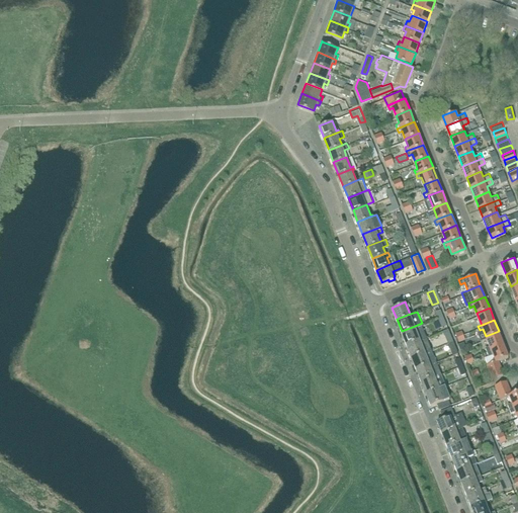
[(407,343),(420,338),(426,335),(422,323),(415,326),(402,331),(407,343)]
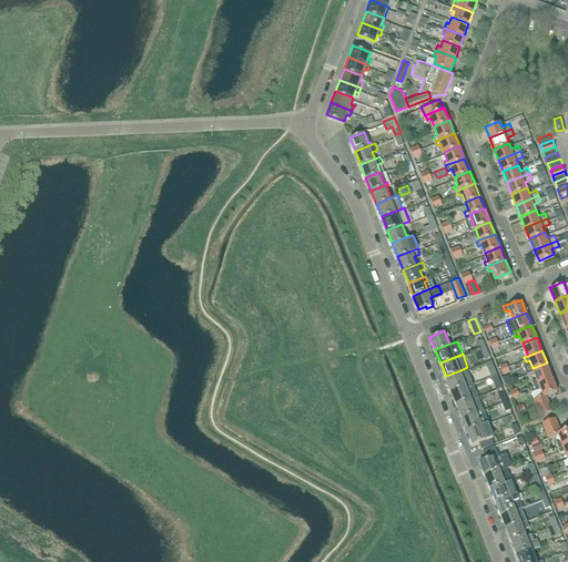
[(492,373),(497,370),(492,358),(486,360),(492,373)]
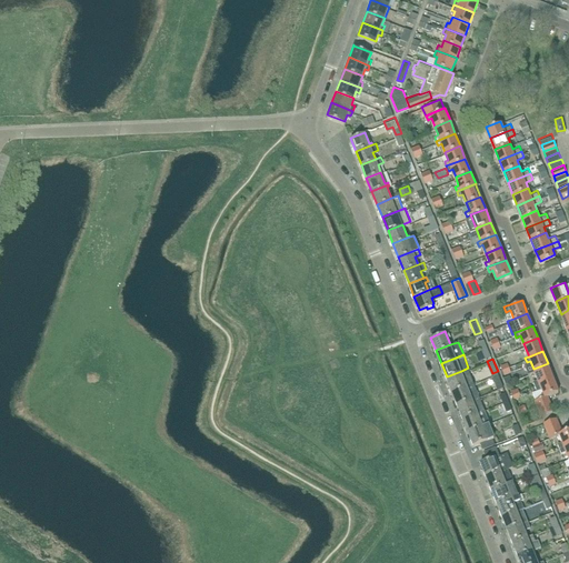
[(533,379),(535,383),(538,382),(542,380),(552,376),(548,363),(533,369),(537,376),(533,379)]
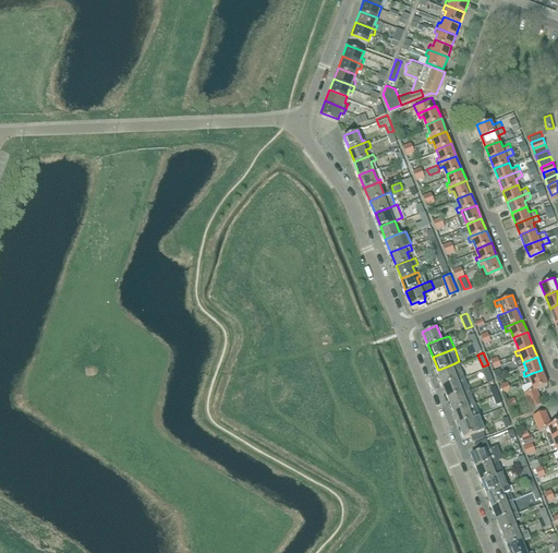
[(443,383),(457,377),(464,374),(459,361),(452,364),(438,370),(443,383)]
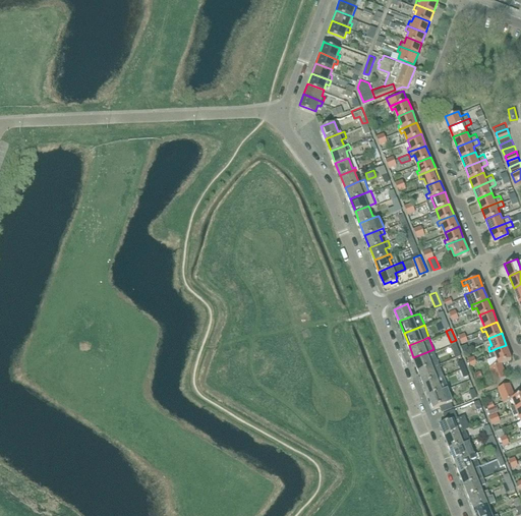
[(456,340),(451,342),(455,354),(461,352),(456,340)]
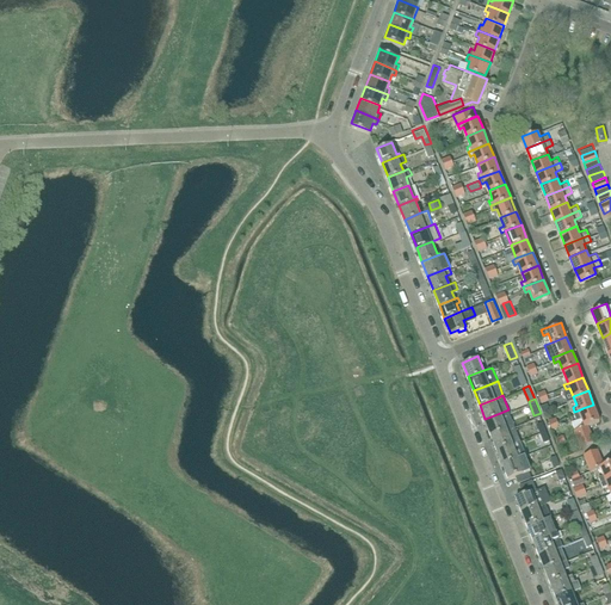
[(548,401),(541,405),(543,412),(550,408),(548,401)]
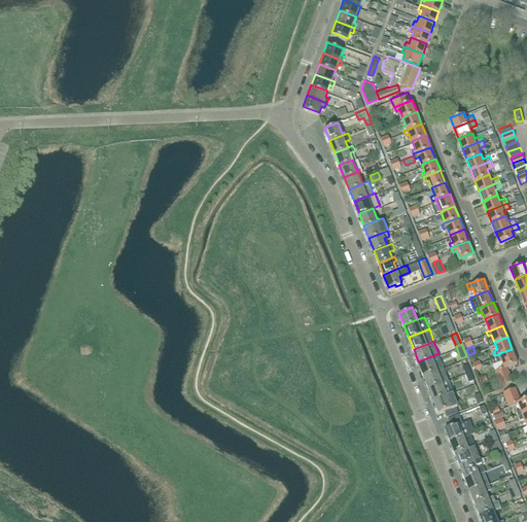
[(496,369),(503,366),(504,366),(506,364),(517,360),(512,349),(502,352),(498,354),(495,355),(497,360),(494,361),(496,369)]
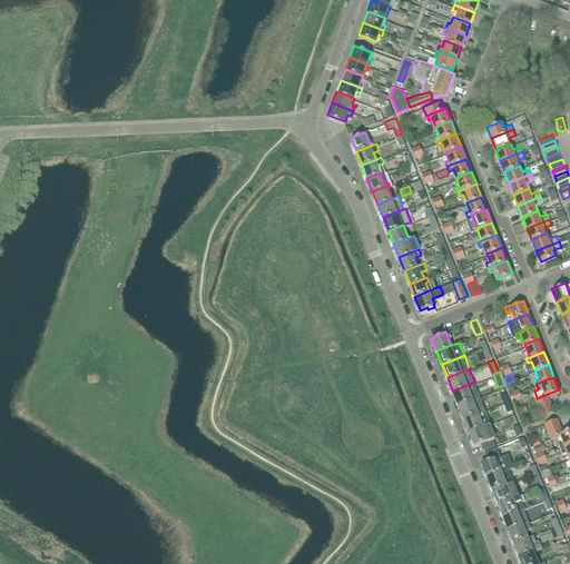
[(458,404),(480,395),(474,382),(467,385),(452,391),(458,404)]
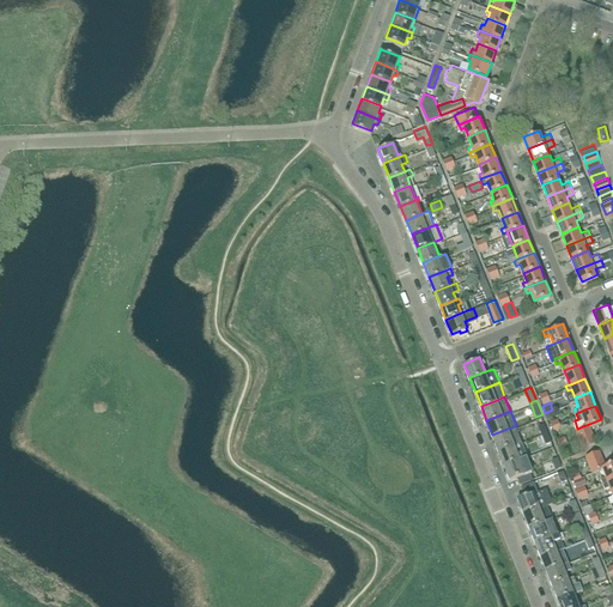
[(582,445),(595,441),(589,424),(587,425),(586,425),(577,429),(576,429),(582,445)]
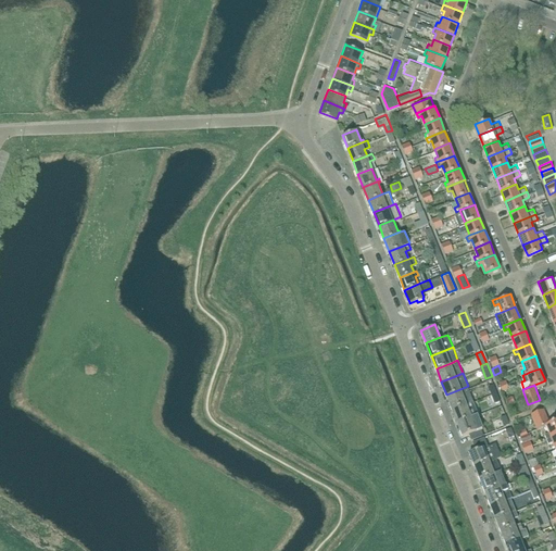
[(452,408),(474,399),(468,386),(446,395),(452,408)]
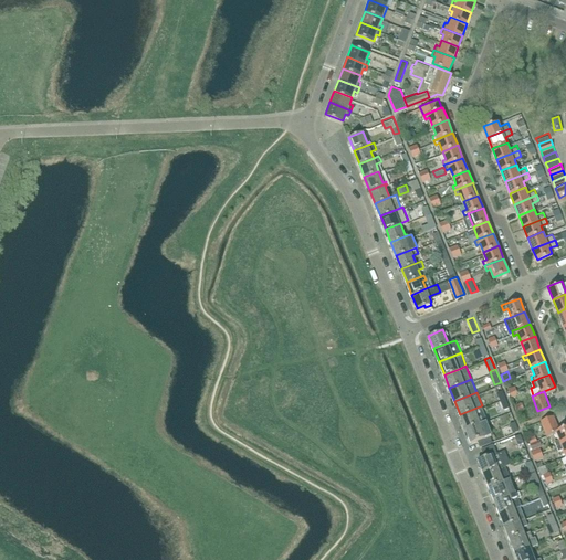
[(465,428),(486,419),(488,419),(482,405),(460,414),(465,428)]
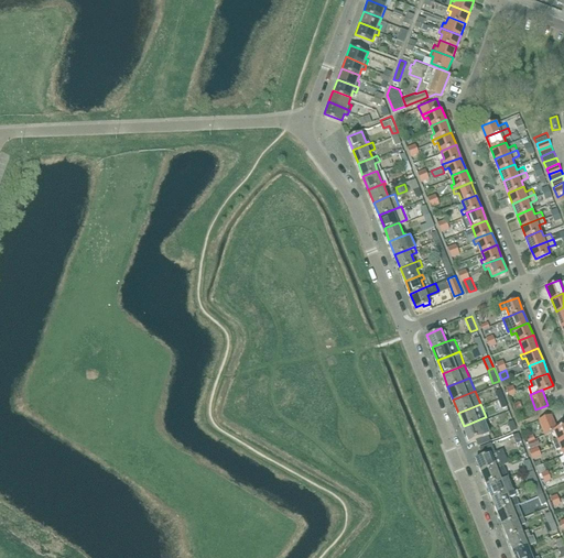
[(539,417),(544,431),(554,428),(556,426),(551,412),(539,417)]
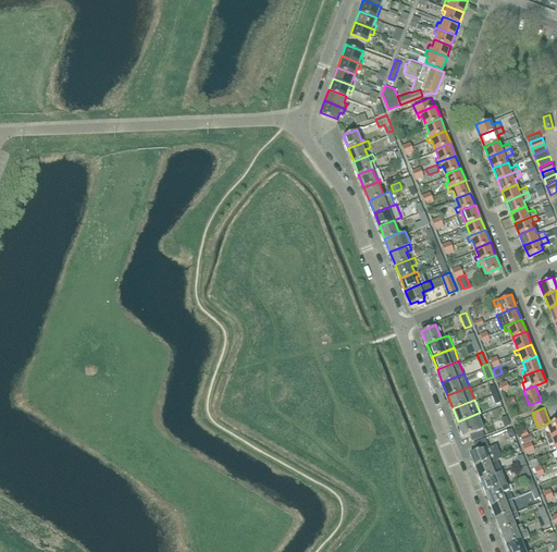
[(470,432),(482,427),(484,426),(479,413),(458,421),(462,433),(462,434),(470,432)]
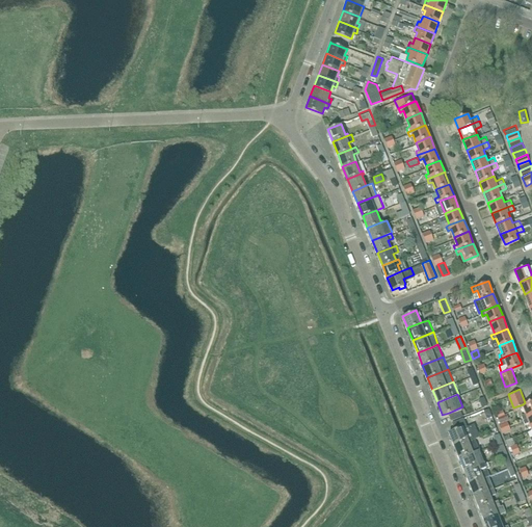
[(531,399),(525,402),(523,404),(525,411),(522,413),(523,417),(531,413),(531,399)]
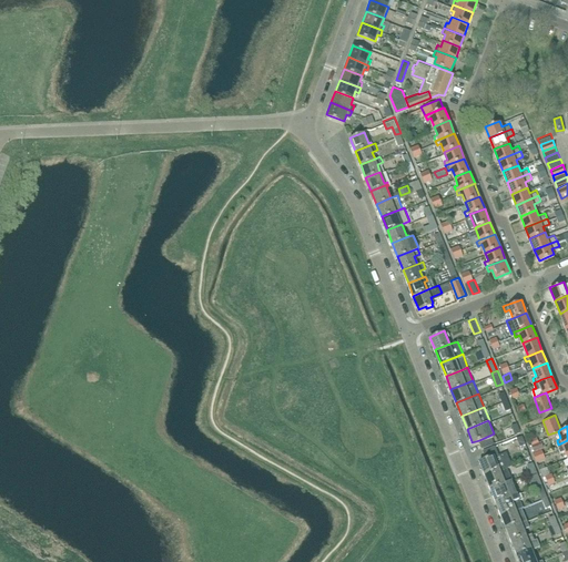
[(482,446),(494,440),(492,435),(479,440),(482,446)]
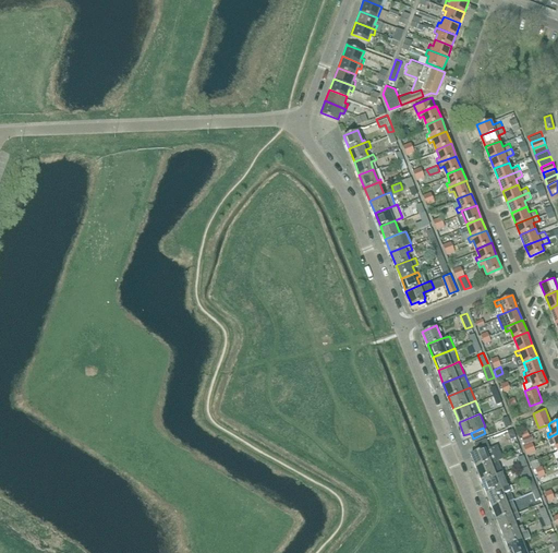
[(557,447),(557,433),(548,437),(550,442),(555,441),(557,447)]
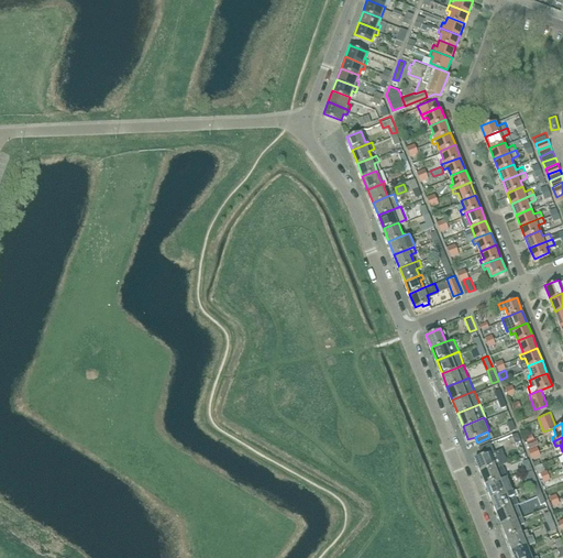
[(494,449),(490,439),(478,445),(482,455),(494,449)]
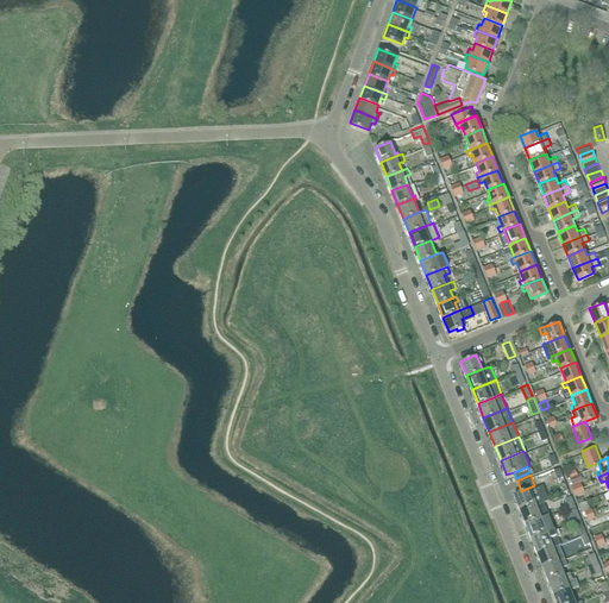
[(544,498),(548,496),(542,482),(534,485),(521,491),(514,494),(514,495),(520,508),(544,498)]
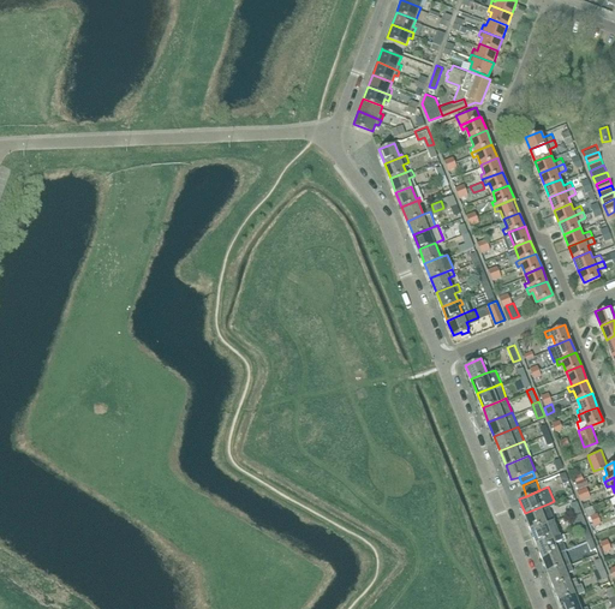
[(555,518),(549,503),(525,513),(531,527),(555,518)]
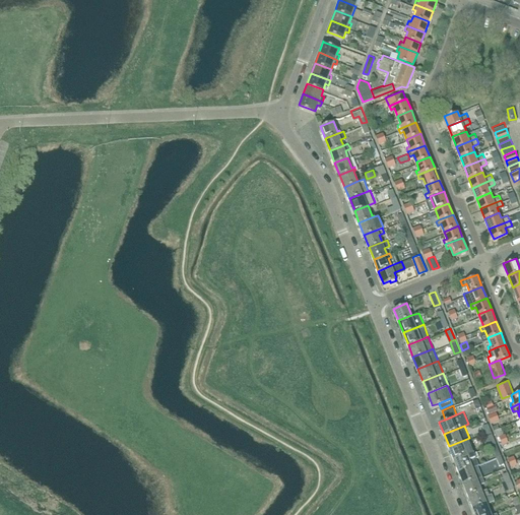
[(492,443),(496,441),(491,429),(486,431),(485,431),(491,443),(492,443)]
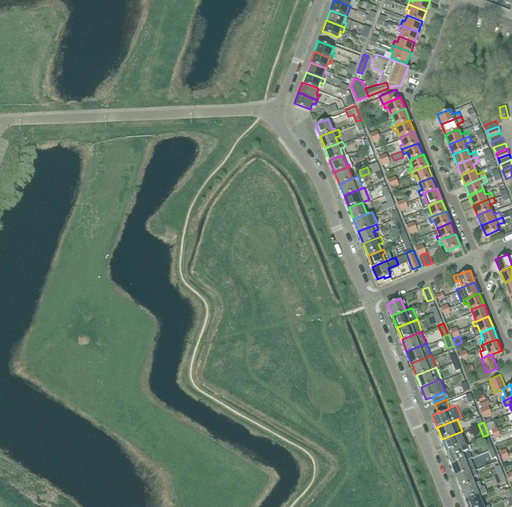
[(460,446),(466,443),(462,431),(442,439),(446,451),(460,446)]
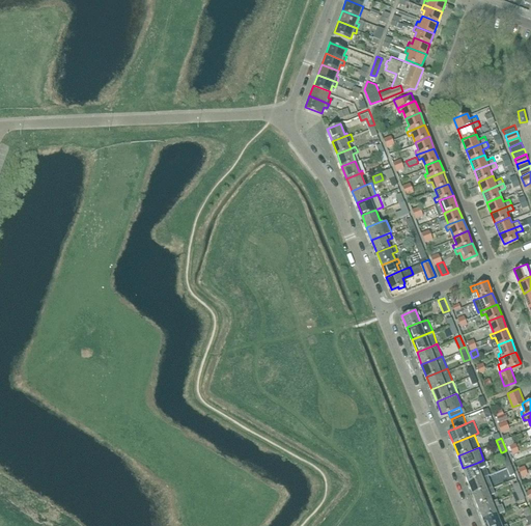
[(506,450),(502,452),(507,465),(511,463),(506,450)]
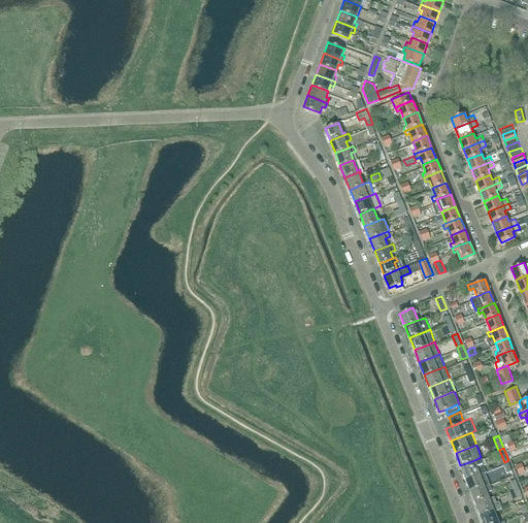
[(486,461),(484,456),(481,457),(474,460),(460,465),(465,478),(485,469),(486,469),(484,462),(486,461)]
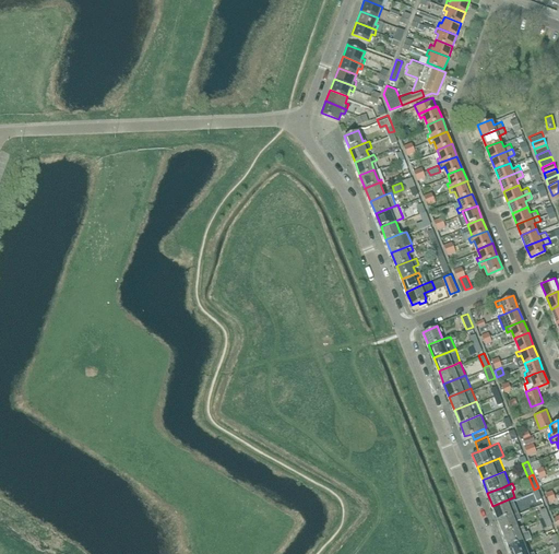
[(498,519),(508,515),(512,513),(519,510),(513,497),(492,506),(498,519)]
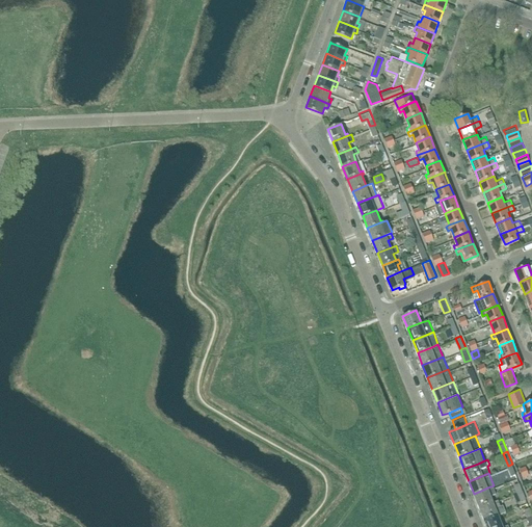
[(479,506),(493,500),(489,494),(496,492),(494,485),(487,488),(483,490),(474,494),(479,506)]
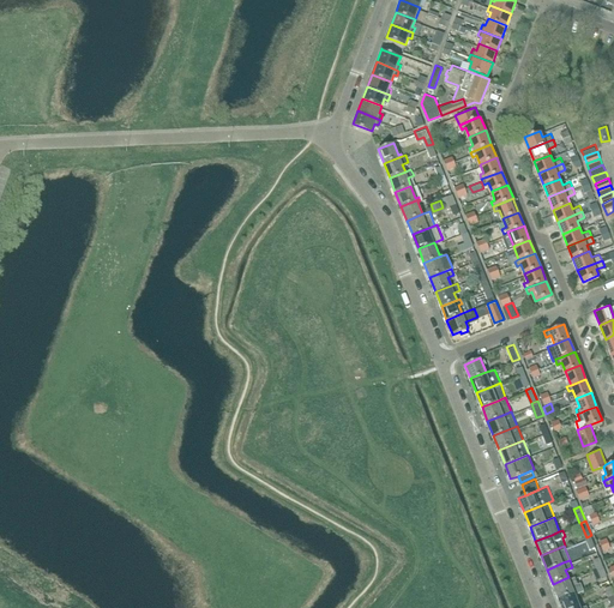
[(581,581),(578,582),(575,575),(569,577),(553,584),(559,597),(575,591),(584,588),(581,581)]
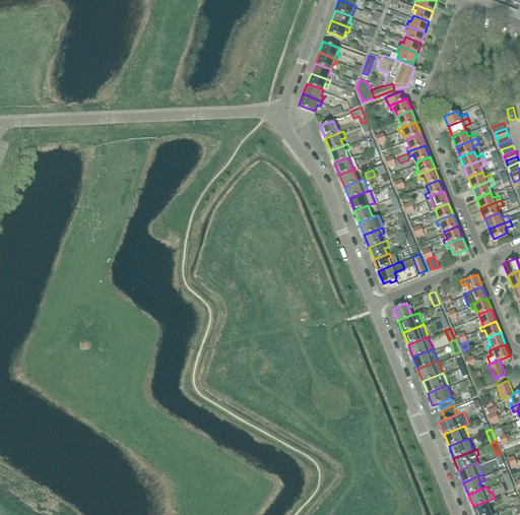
[(476,514),(485,514),(491,513),(486,501),(473,506),(476,514)]
